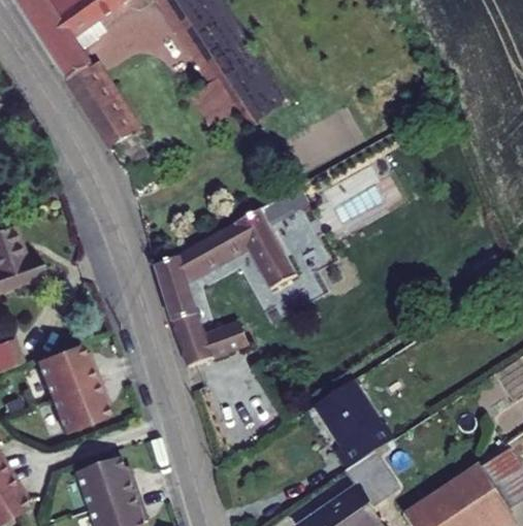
[(23,0),(18,4),(13,6),(55,67),(76,53),(68,39),(124,0),(23,0)]
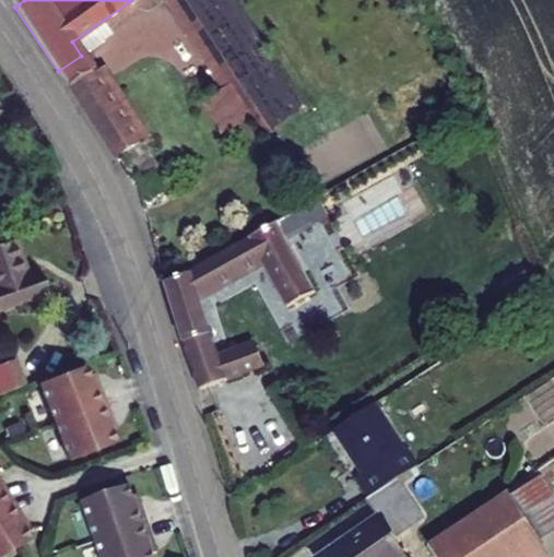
[(301,108),(230,0),(165,0),(222,81),(195,101),(217,132),(244,113),(258,135),(301,108)]
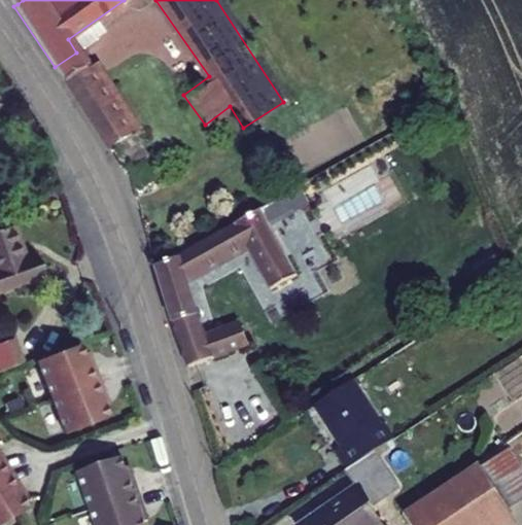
[(76,53),(55,67),(64,81),(85,66),(76,53)]
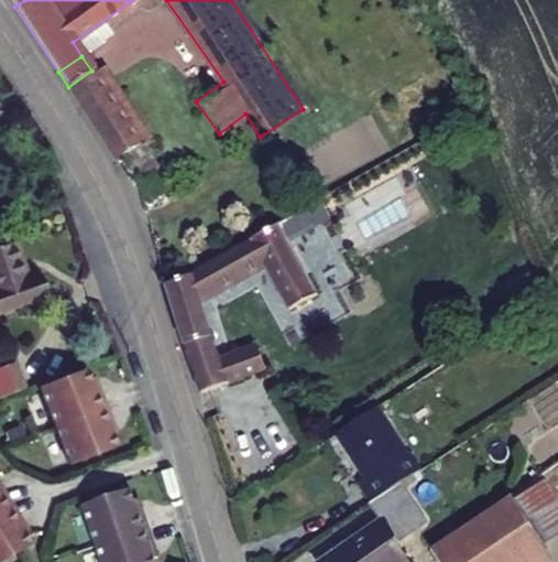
[(141,147),(91,71),(68,87),(118,162),(141,147)]
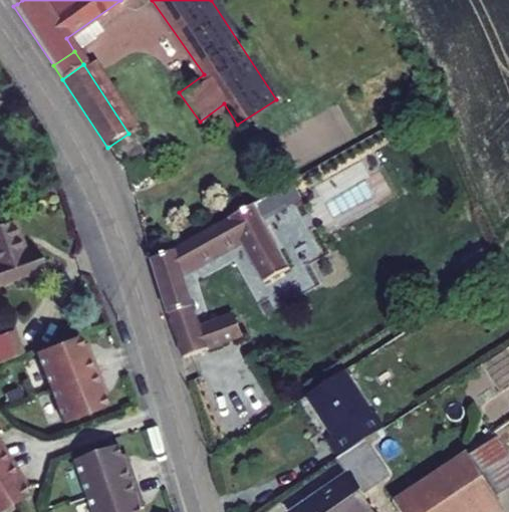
[(339,236),(304,173),(251,204),(286,266),(339,236)]
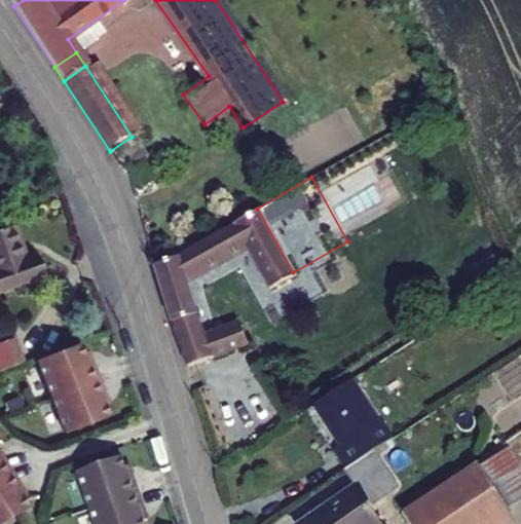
[(293,272),(257,209),(176,255),(157,260),(192,365),(246,345),(235,317),(207,330),(187,278),(248,242),(271,285),(293,272)]
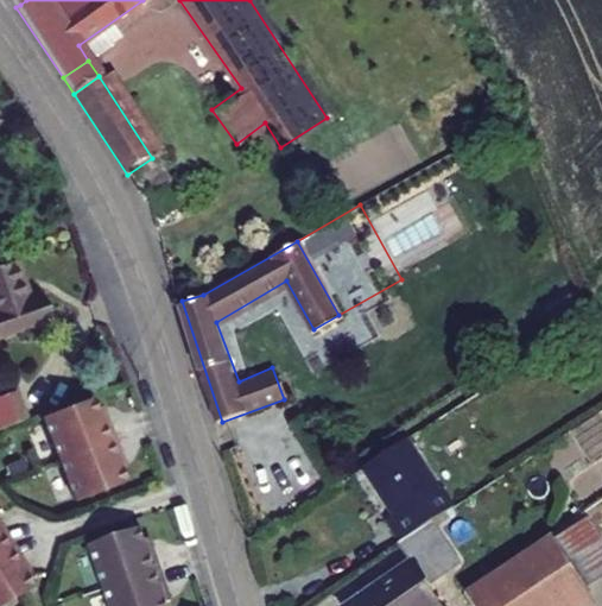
[(14,260),(0,265),(0,336),(52,316),(43,294),(30,298),(14,260)]
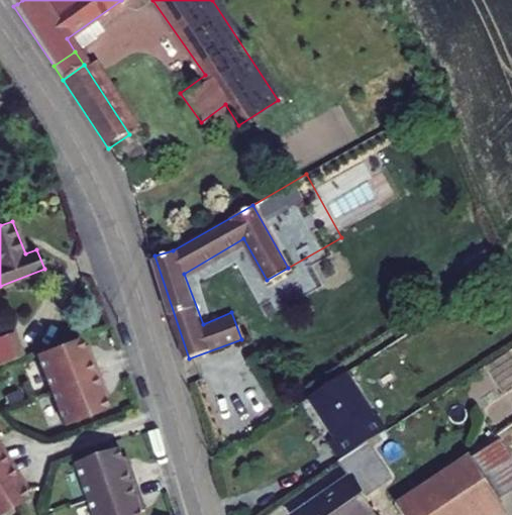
[(15,332),(0,338),(0,362),(23,352),(15,332)]
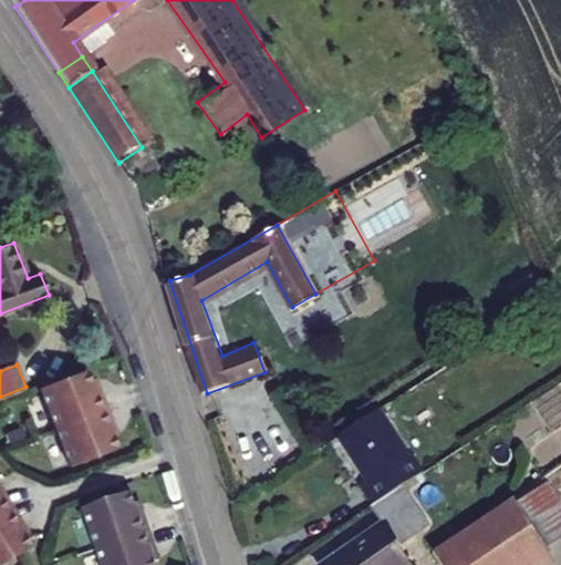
[(85,369),(40,388),(71,465),(117,448),(113,435),(117,434),(94,378),(90,379),(85,369)]
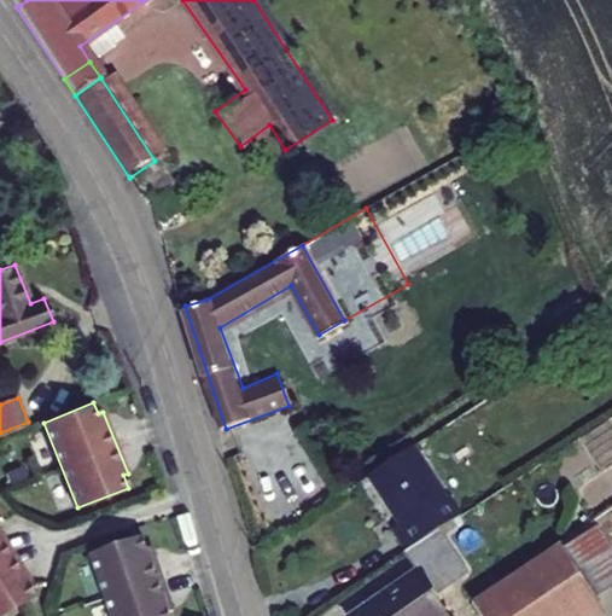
[(392,460),(347,490),(376,534),(366,541),(380,563),(384,561),(417,539),(441,524),(429,505),(421,510),(392,460)]
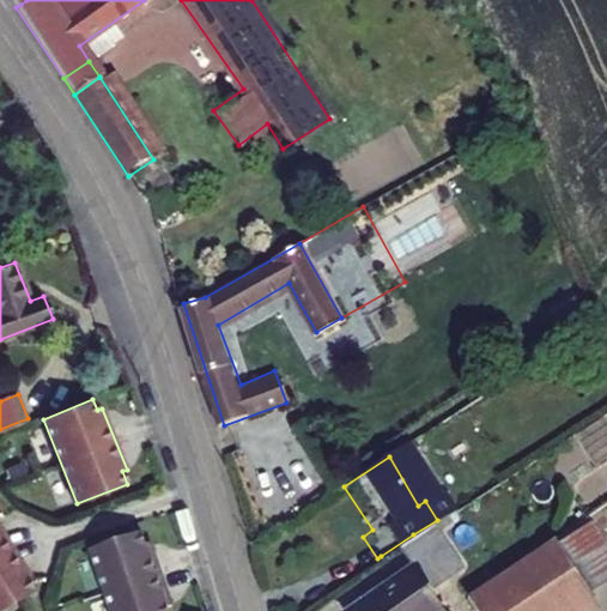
[(144,526),(93,544),(116,610),(174,610),(170,600),(175,598),(152,537),(147,538),(144,526)]
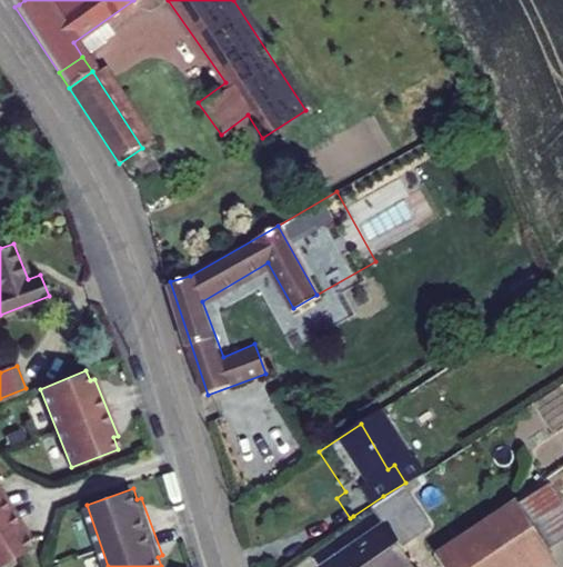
[(0,563),(30,544),(23,534),(28,531),(0,489),(0,563)]
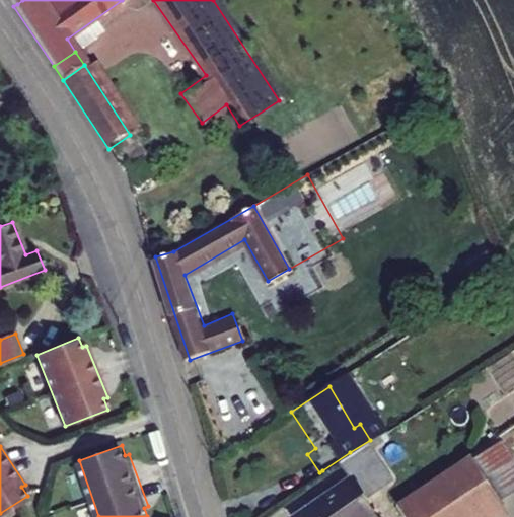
[(371,485),(350,452),(322,470),(335,492),(296,516),(357,516),(350,506),(359,500),(356,496),(371,485)]
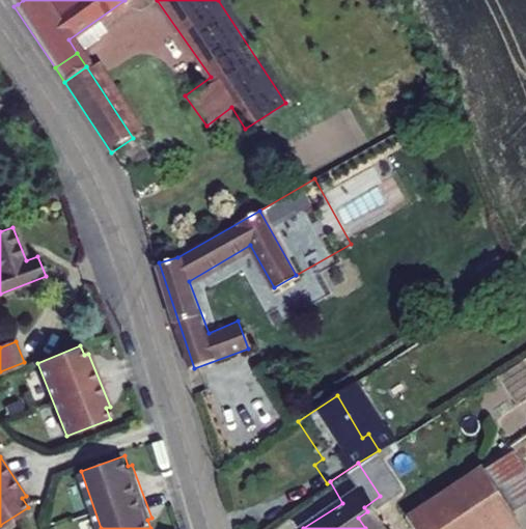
[(474,470),(398,522),(403,528),(511,528),(514,528),(474,470)]
